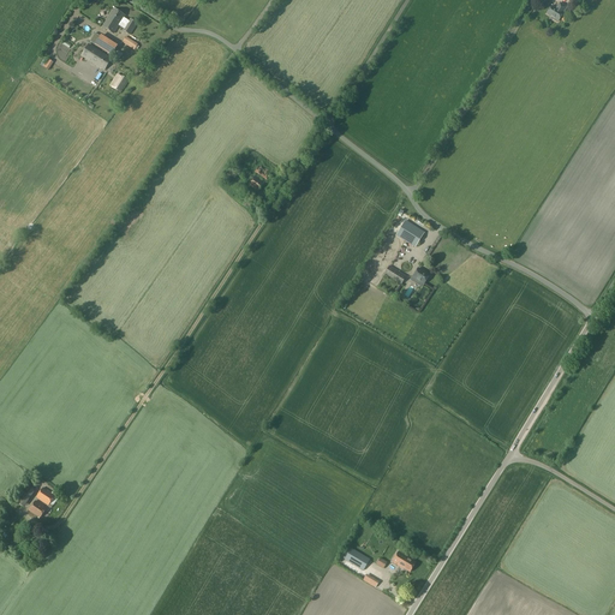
[(562,12),(566,7),(560,3),(556,9),(551,6),(547,15),(554,18),(553,19),(557,22),(557,21),(559,22),(563,13),(562,12)]
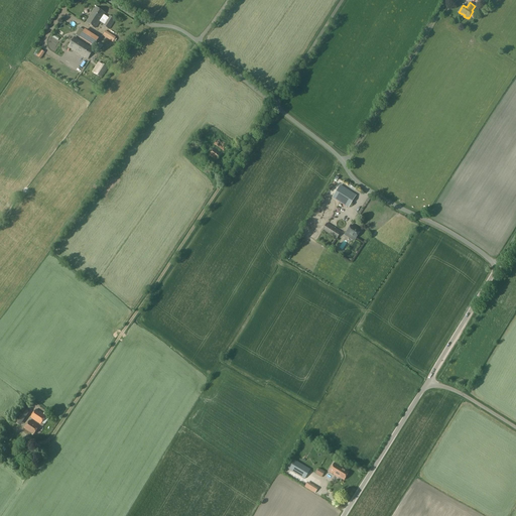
[(96,28),(101,20),(105,23),(103,25),(109,29),(115,20),(105,13),(96,7),(86,22),(96,28)]
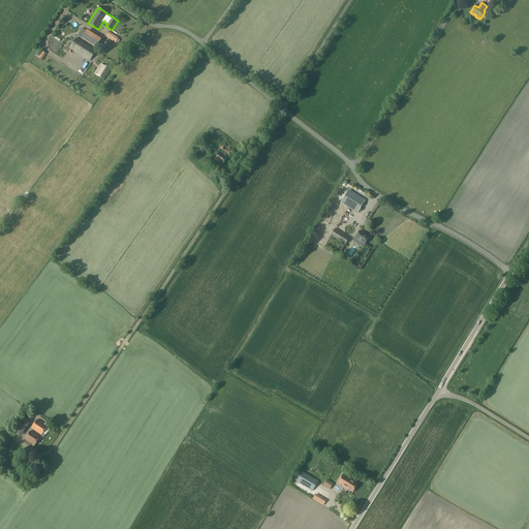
[(82,29),(78,35),(78,36),(82,38),(86,31),(82,29)]
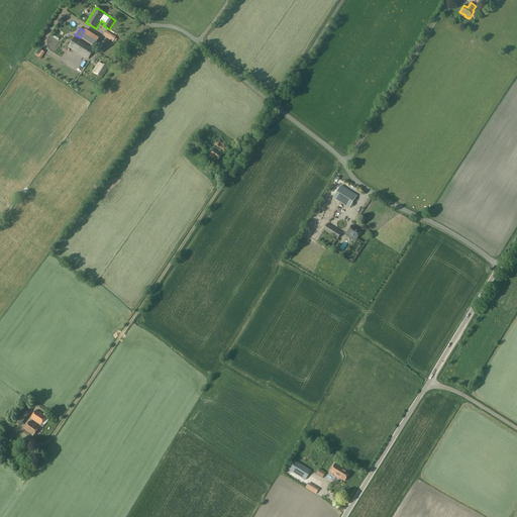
[(106,30),(103,35),(113,42),(116,37),(106,30)]
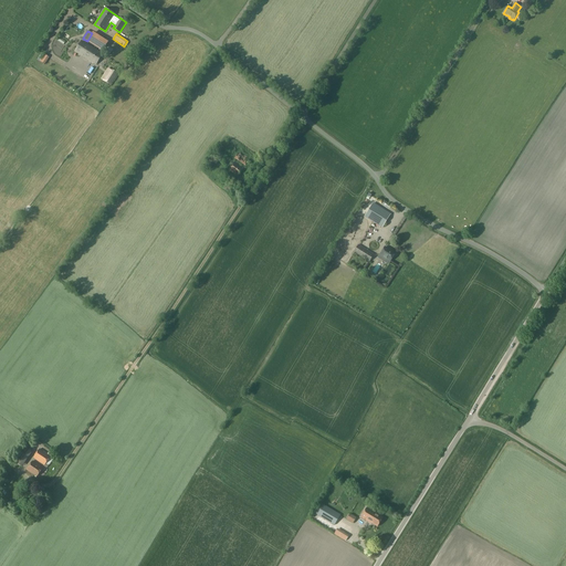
[(103,39),(97,48),(103,52),(108,42),(103,39)]
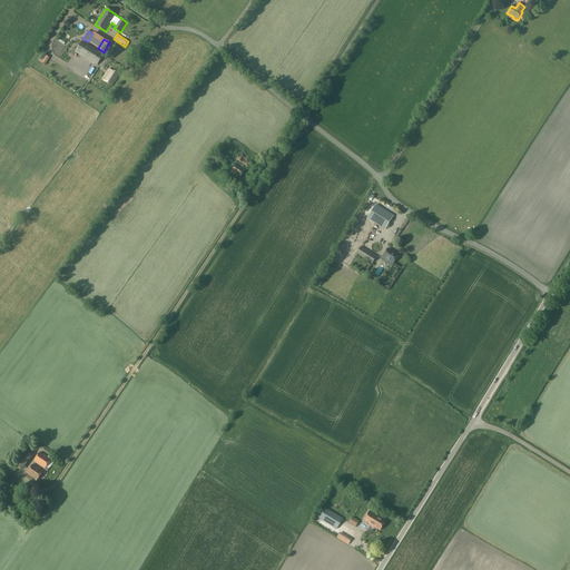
[(82,41),(76,51),(97,65),(104,55),(82,41)]
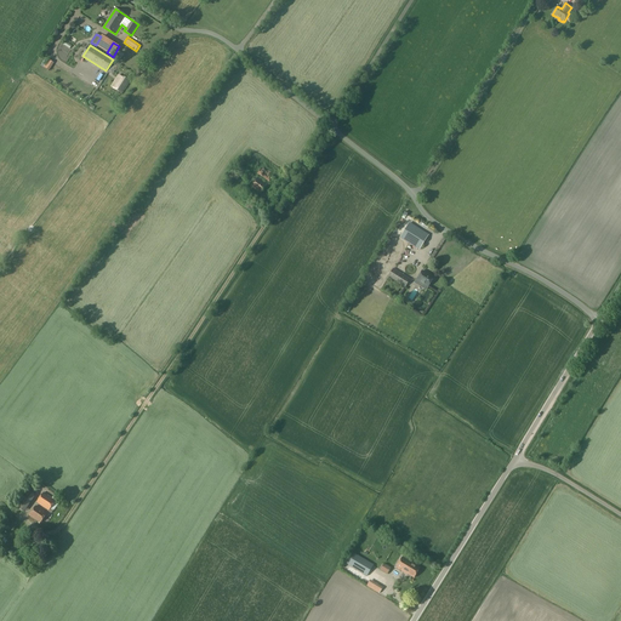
[(49,60),(44,68),(49,70),(53,63),(49,60)]
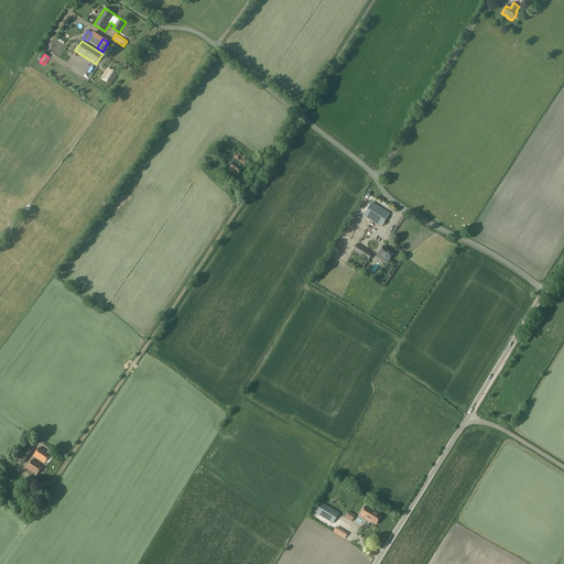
[(110,69),(104,80),(110,85),(117,74),(110,69)]
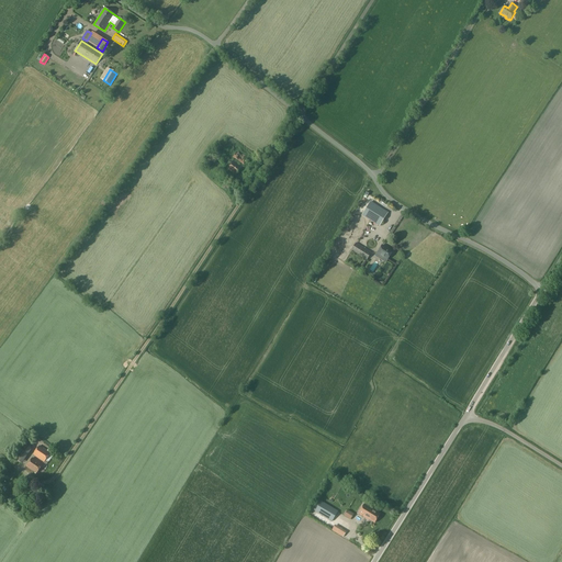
[(234,147),(227,143),(223,148),(231,153),(234,147)]
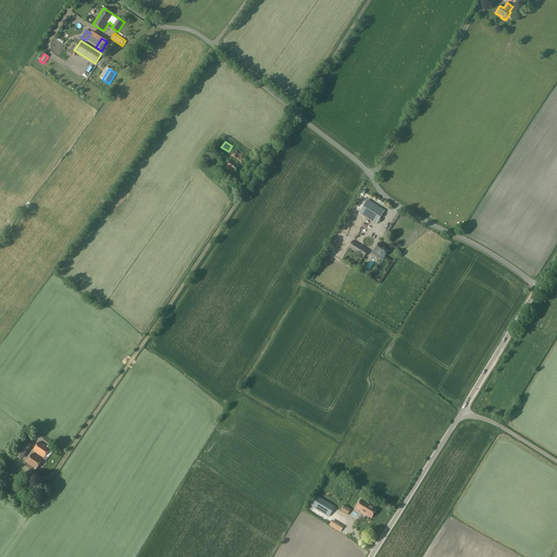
[(245,158),(235,150),(231,156),(242,163),(245,158)]
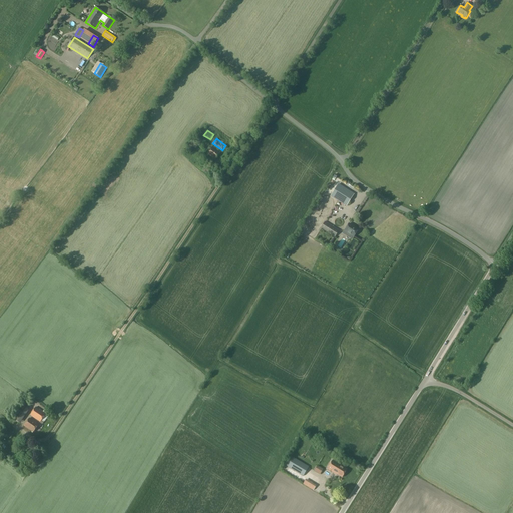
[(212,146),(207,154),(215,159),(220,152),(212,146)]
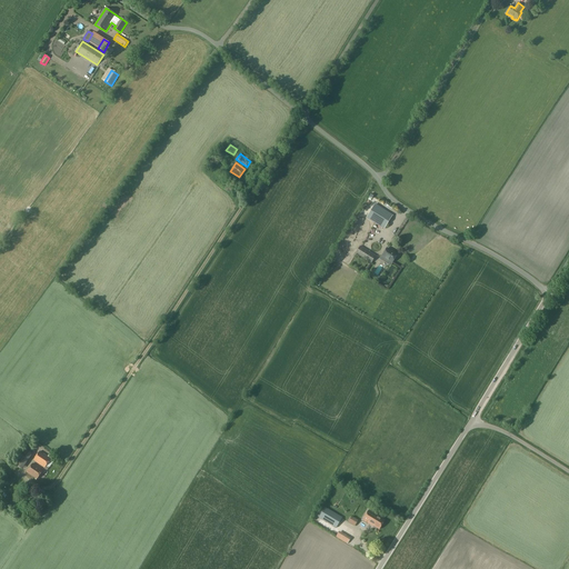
[(222,188),(230,192),(232,188),(226,183),(222,188)]
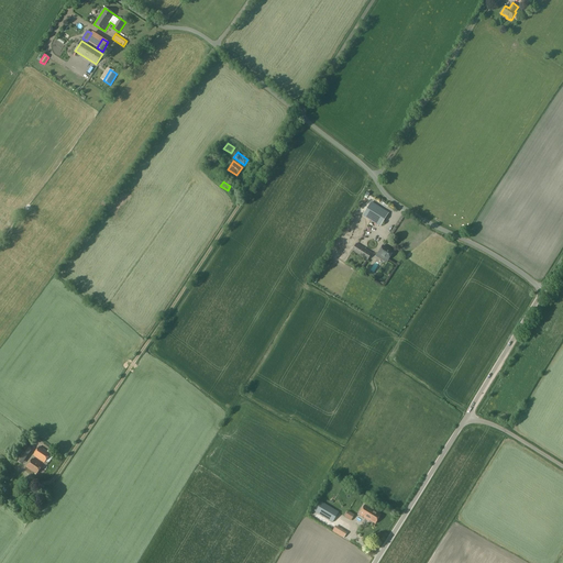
[(363,216),(379,227),(388,213),(372,202),(363,216)]
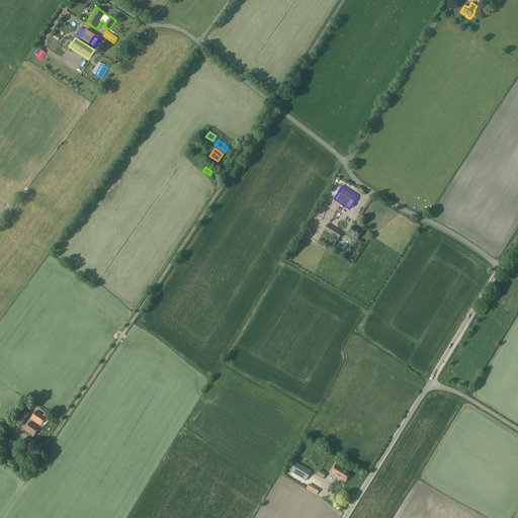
[(341,222),(338,225),(343,230),(346,226),(341,222)]
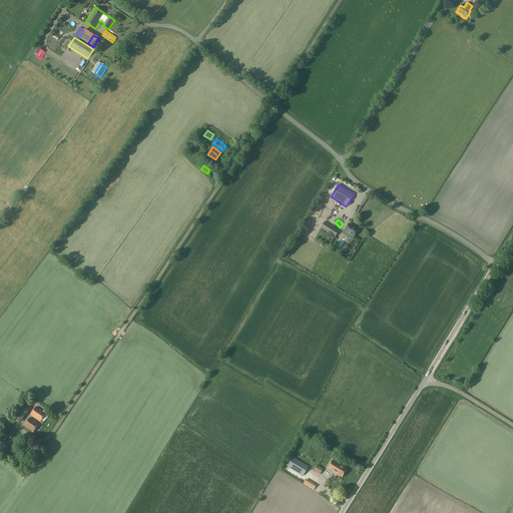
[(321,228),(333,236),(333,237),(334,238),(339,230),(325,222),(321,228)]
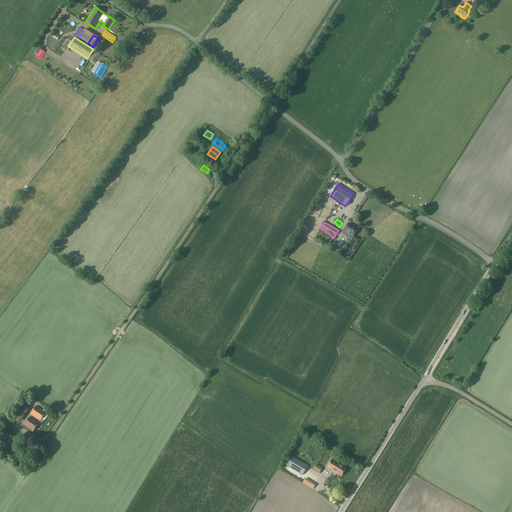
[(348,223),(343,230),(353,236),(357,229),(348,223)]
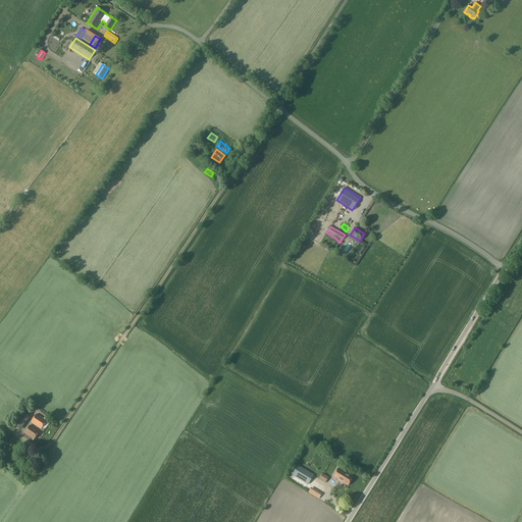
[(343,252),(347,254),(351,246),(347,244),(343,252)]
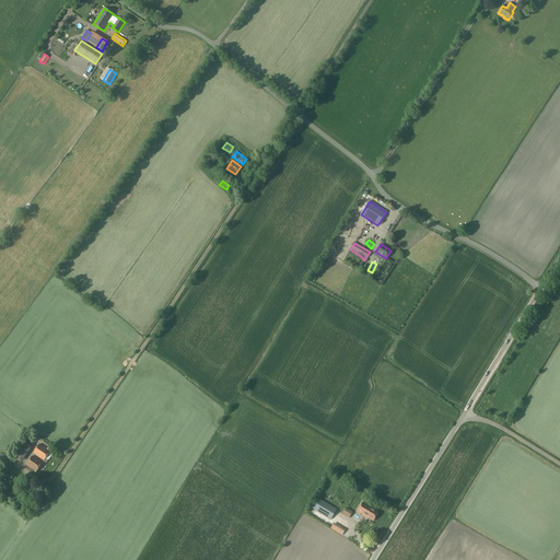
[(391,265),(384,263),(381,273),(387,276),(391,265)]
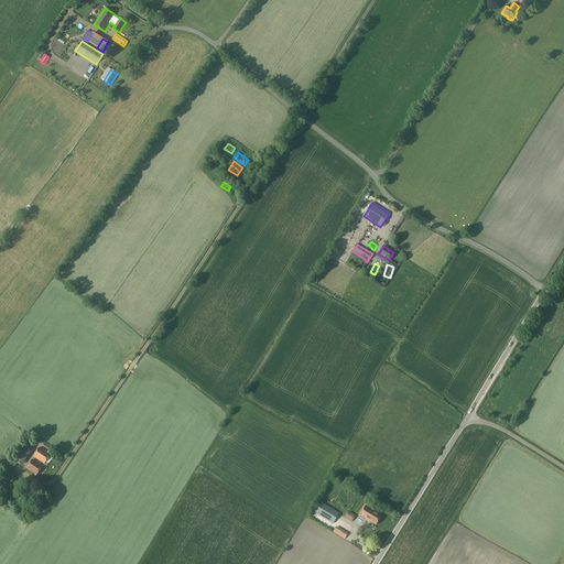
[(50,456),(51,455),(40,447),(33,456),(44,464),(45,463),(50,456)]
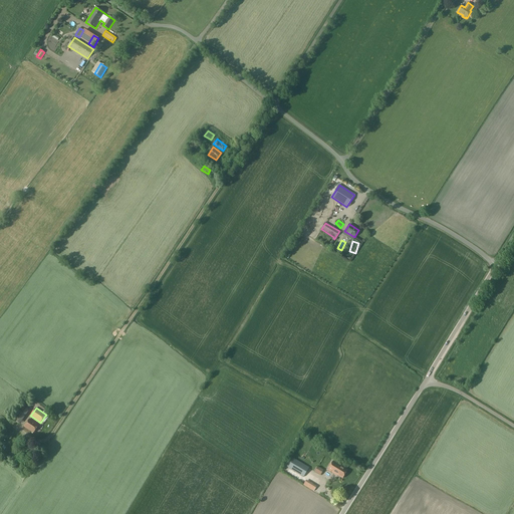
[(38,425),(29,419),(24,427),(33,433),(38,425)]
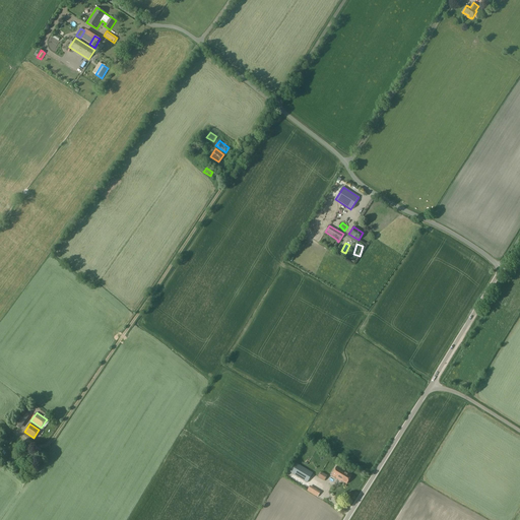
[(307,482),(309,479),(313,473),(309,470),(304,467),(298,463),(295,467),(291,473),(307,482)]
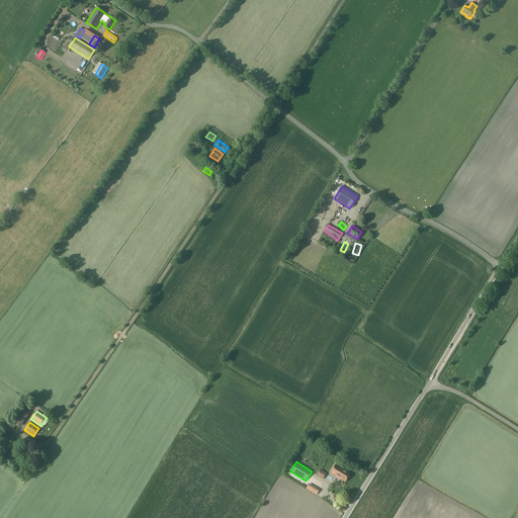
[(345,482),(350,473),(344,470),(344,469),(338,465),(336,464),(335,465),(330,473),(339,479),(345,482)]
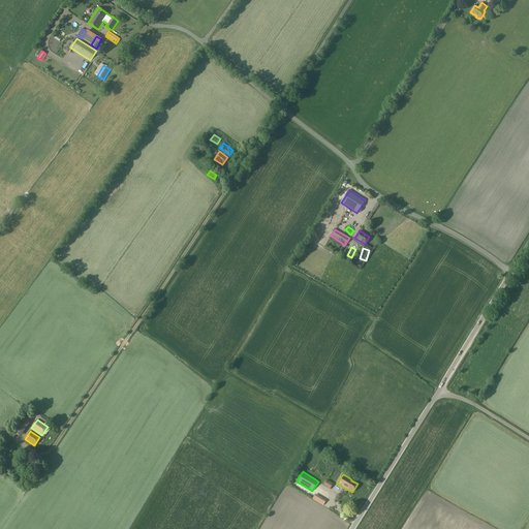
[(330,489),(333,484),(327,480),(324,486),(330,489)]
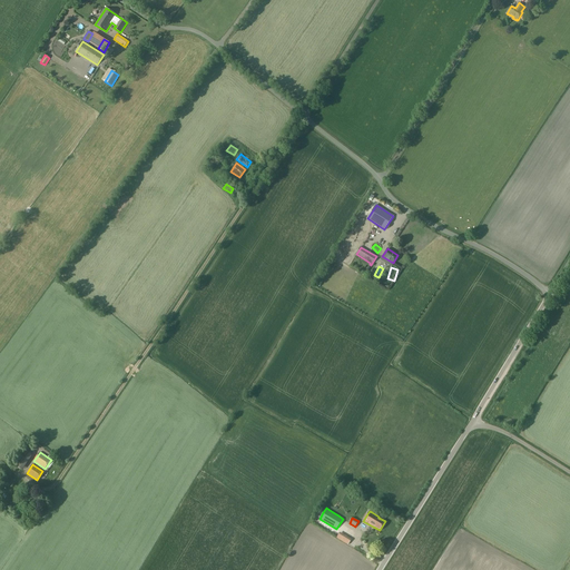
[(350,537),(353,532),(343,526),(340,531),(350,537)]
